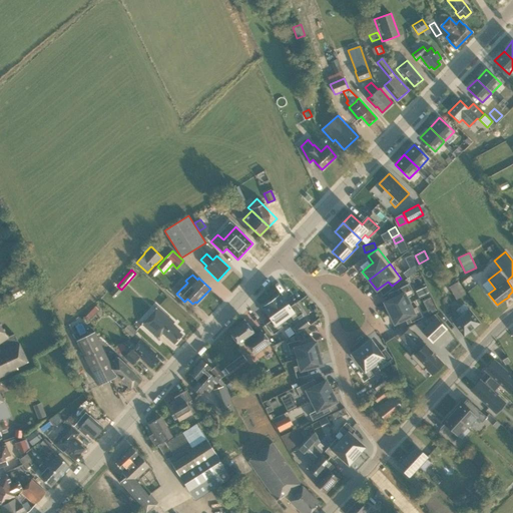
[(420,275),(414,277),(417,287),(423,285),(420,275)]
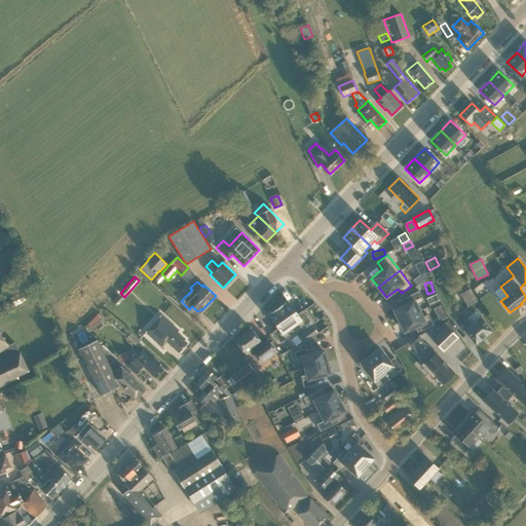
[(467,307),(478,301),(471,288),(459,294),(467,307)]
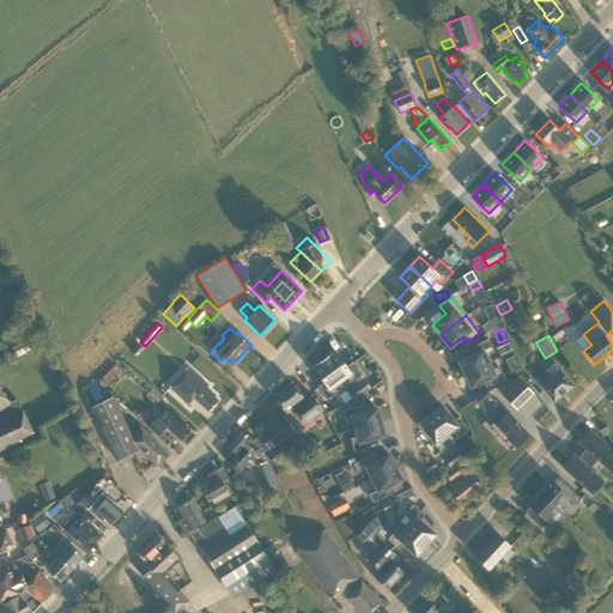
[(495,351),(489,339),(474,345),(478,352),(466,358),(459,362),(465,374),(489,363),(491,362),(487,354),(495,351)]
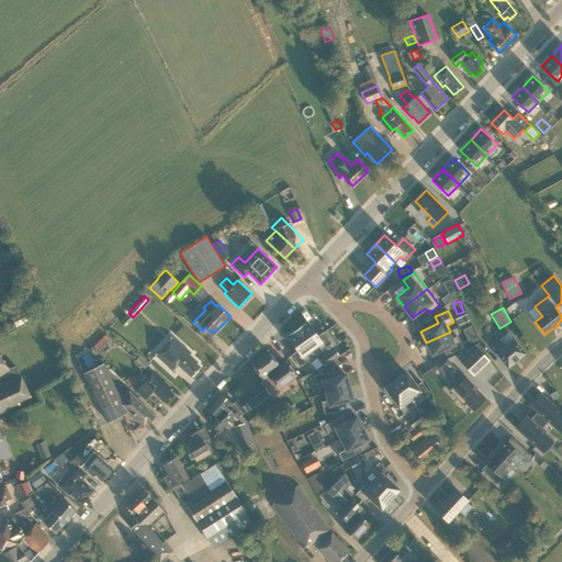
[(124,326),(132,319),(126,313),(119,321),(124,326)]
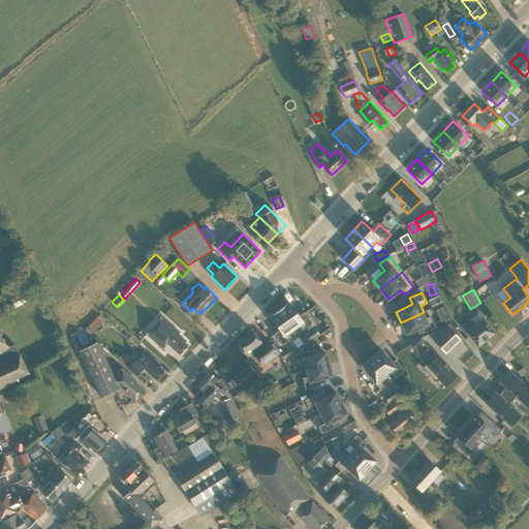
[(287,305),(280,310),(293,329),(299,324),(302,330),(311,322),(304,312),(299,316),(289,303),(287,305)]
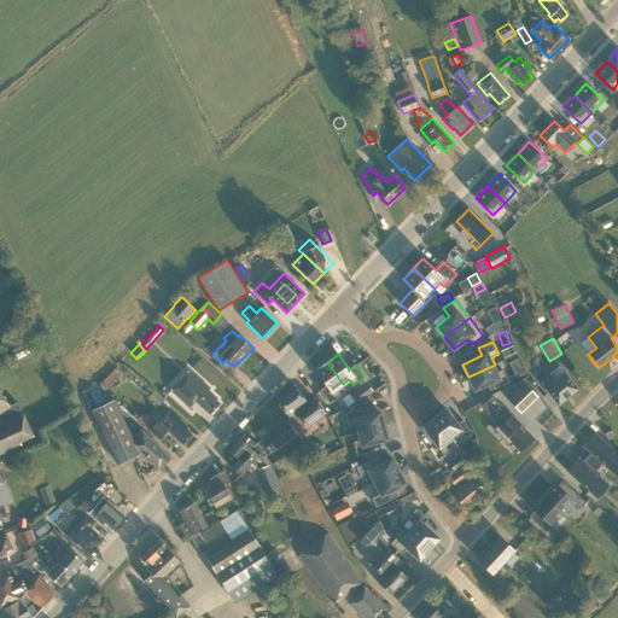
[(525,374),(518,359),(509,363),(517,378),(525,374)]
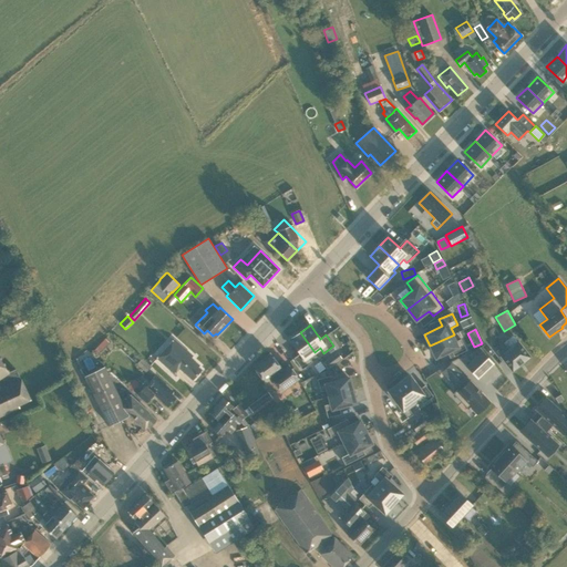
[(488,346),(495,343),(490,331),(484,333),(488,346)]
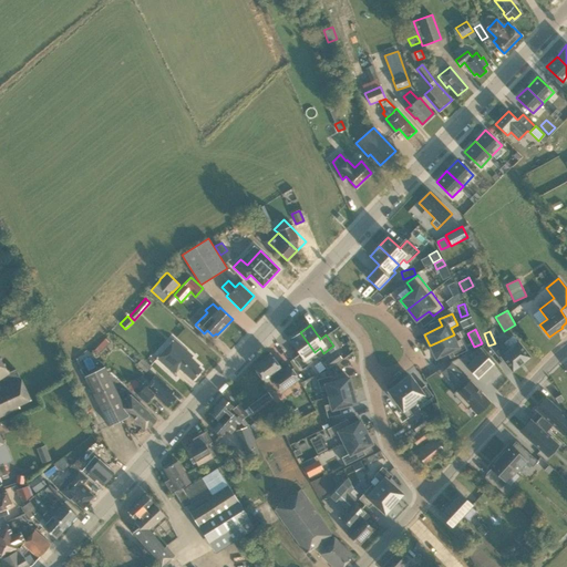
[(315,352),(300,332),(291,338),(292,339),(289,340),(299,354),(294,358),(302,369),(312,362),(308,357),(315,352)]
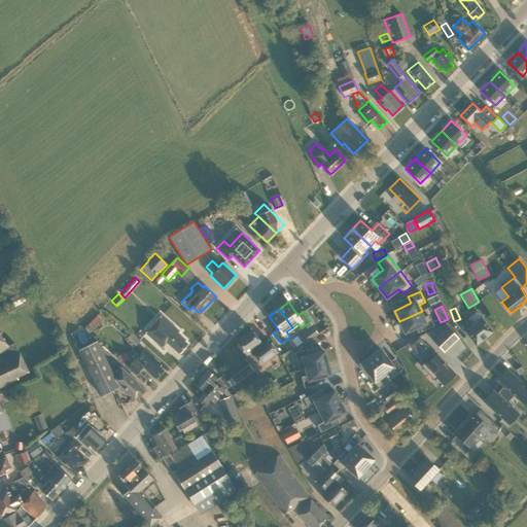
[(423,318),(420,312),(399,321),(406,332),(416,327),(419,325),(422,331),(433,325),(428,315),(423,318)]
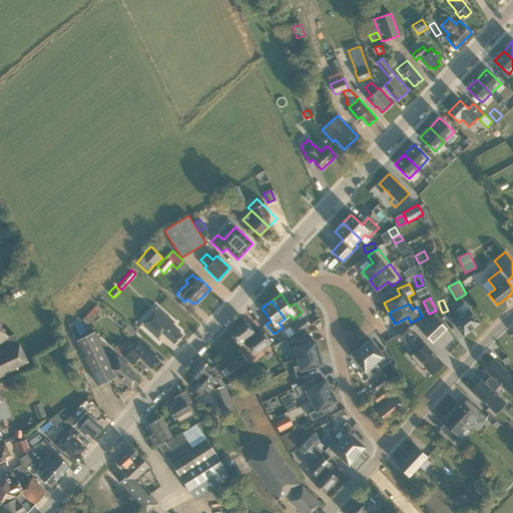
[(87,324),(100,310),(95,306),(82,320),(87,324)]
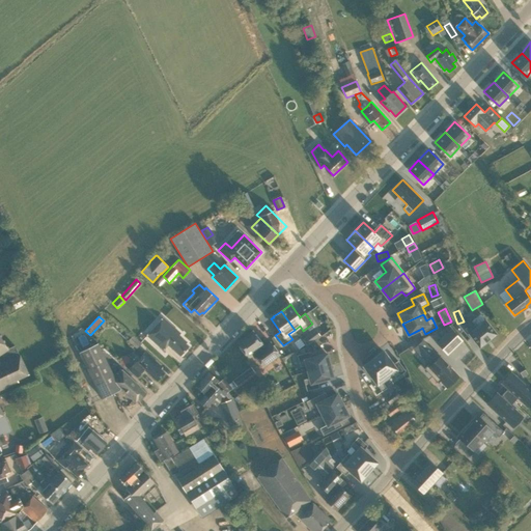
[(168,344),(180,355),(189,346),(185,343),(187,341),(178,334),(180,333),(164,317),(147,335),(163,350),(168,344)]
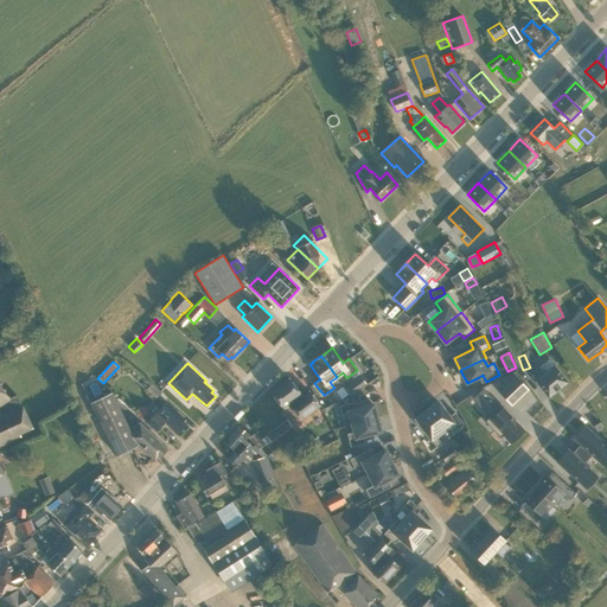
[(568,383),(555,366),(544,375),(540,369),(531,377),(536,383),(548,398),(568,383)]
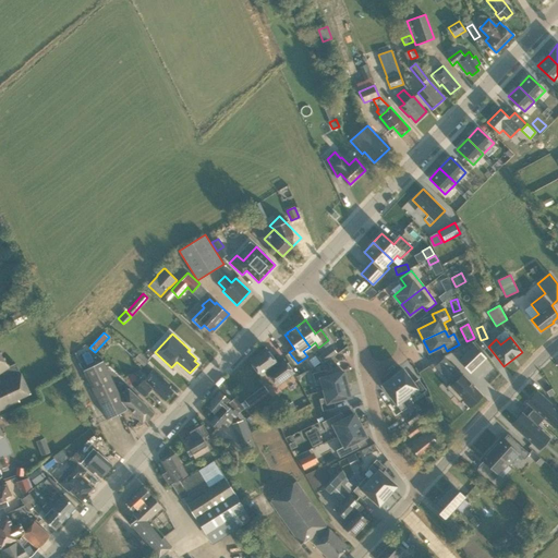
[(486,359),(474,346),(458,361),(470,374),(486,359)]
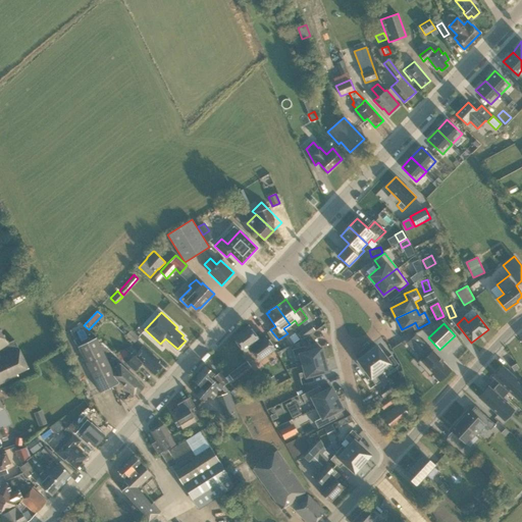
[(264,336),(259,340),(249,325),(232,336),(244,353),(249,349),(257,361),(273,349),(264,336)]
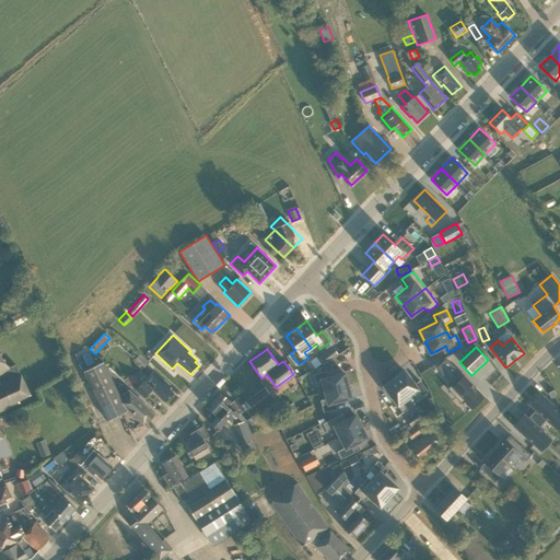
[(152,361),(142,352),(137,359),(146,368),(152,361)]
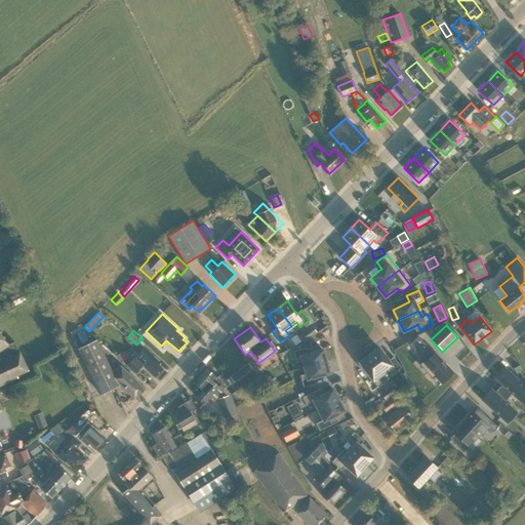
[(0,360),(0,386),(17,377),(16,375),(29,370),(19,351),(18,352),(14,341),(8,345),(0,331),(0,358),(1,360),(0,360)]
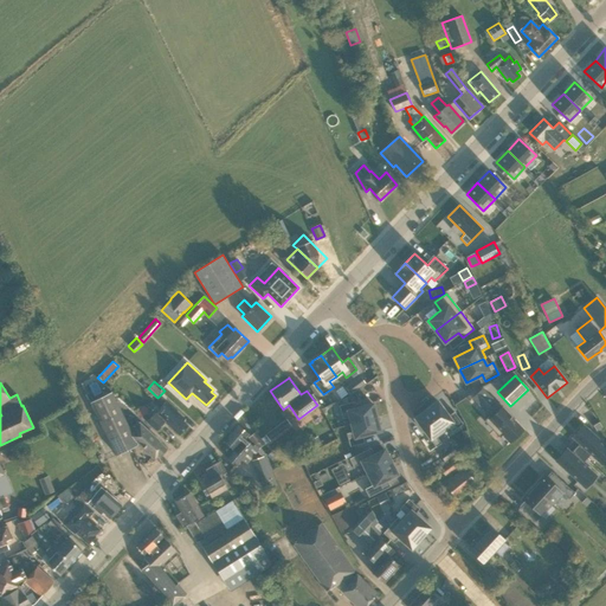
[(358,388),(353,382),(346,388),(350,394),(358,388)]
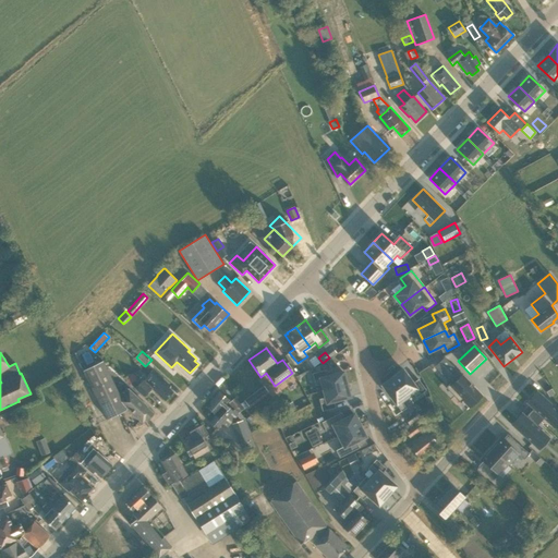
[(320,363),(315,355),(308,360),(314,367),(320,363)]
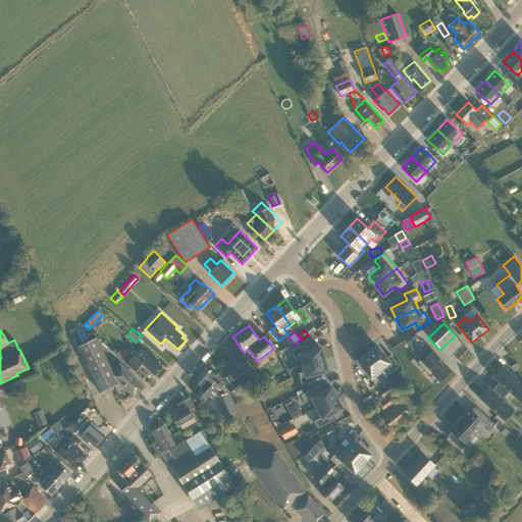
[(406,343),(418,355),(427,346),(415,333),(406,343)]
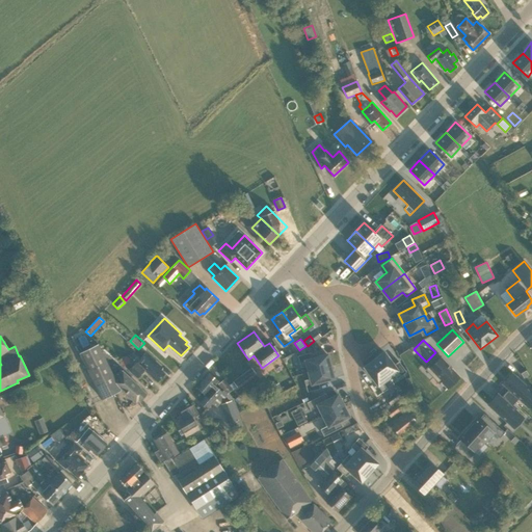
[(120,369),(113,375),(99,343),(79,352),(102,400),(117,392),(122,391),(125,394),(126,396),(127,397),(129,398),(130,399),(131,398),(135,402),(138,399),(139,400),(147,394),(120,369)]
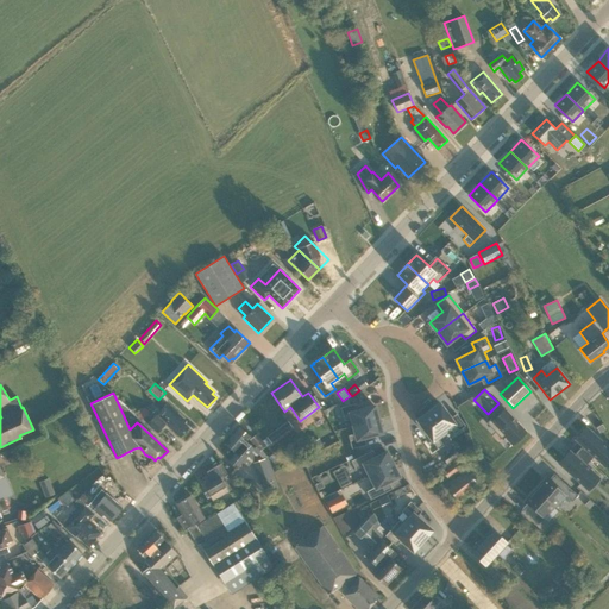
[(352,418),(353,425),(378,420),(376,406),(359,409),(358,402),(343,405),(346,419),(352,418)]
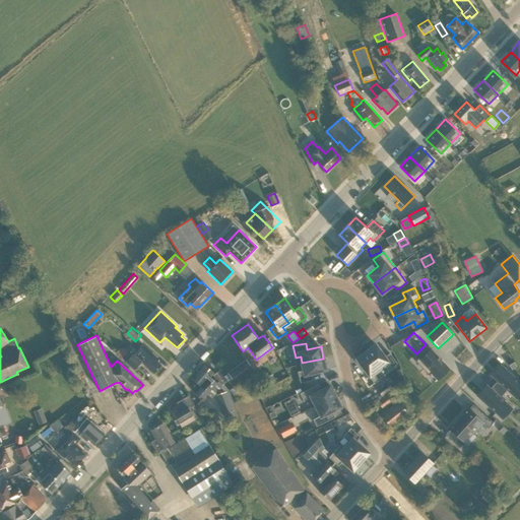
[(375,344),(366,351),(379,369),(384,366),(388,370),(397,364),(389,353),(385,356),(375,344)]
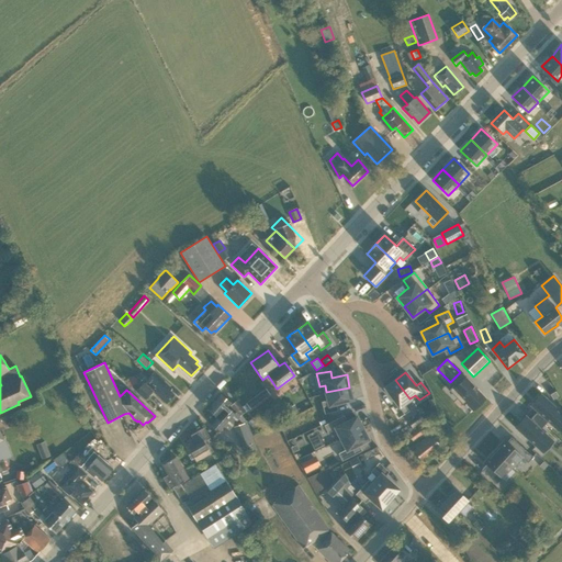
[(159,396),(166,403),(175,394),(154,373),(146,381),(144,379),(135,389),(152,404),(159,396)]
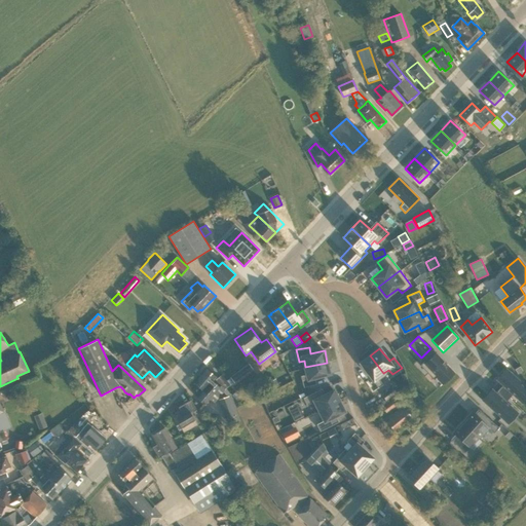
[(128,355),(124,351),(118,358),(122,362),(128,355)]
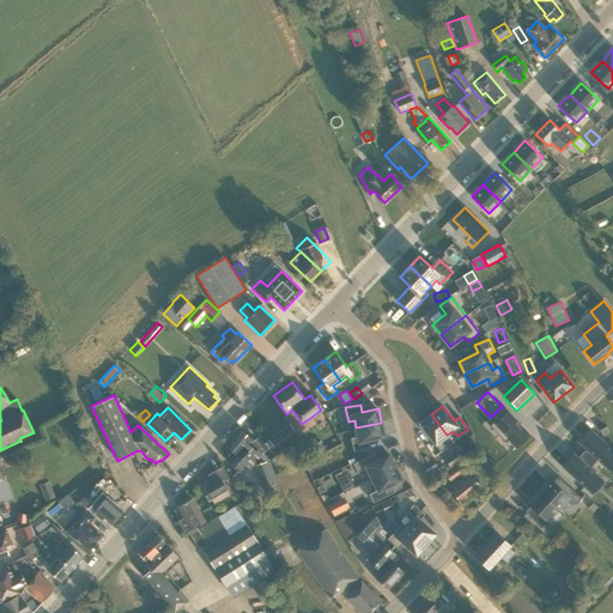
[(529,435),(508,412),(498,420),(497,419),(490,426),(505,443),(510,438),(517,447),(529,435)]
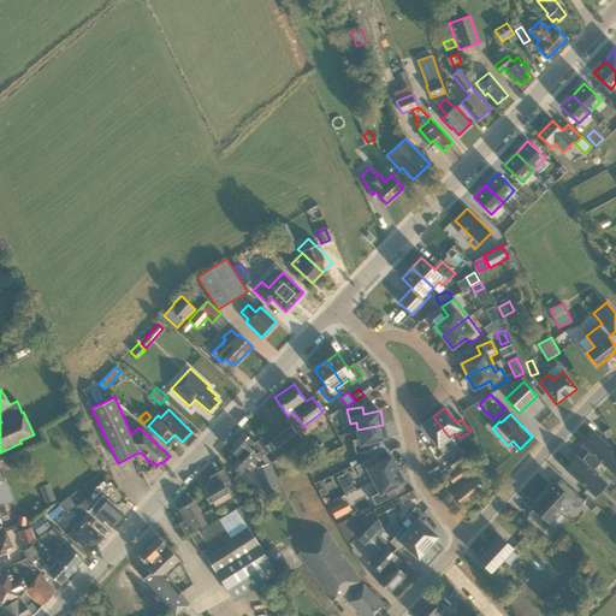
[(449,437),(433,416),(421,425),(437,444),(437,445),(443,454),(448,450),(444,444),(451,439),(449,437)]
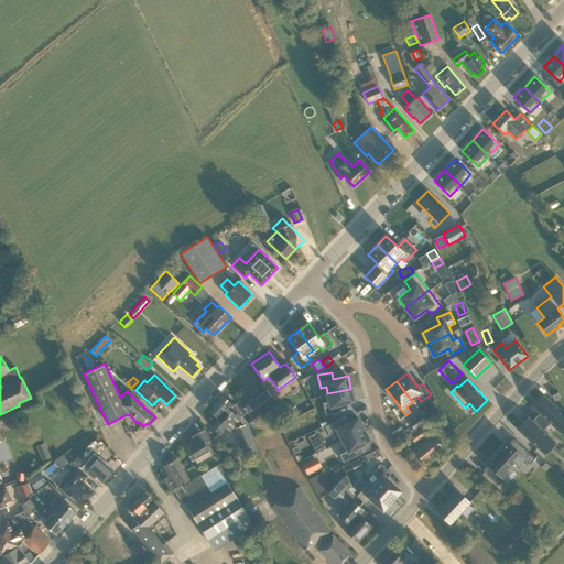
[(350,389),(327,393),(328,400),(322,402),(325,414),(338,411),(337,404),(354,401),(350,389)]
